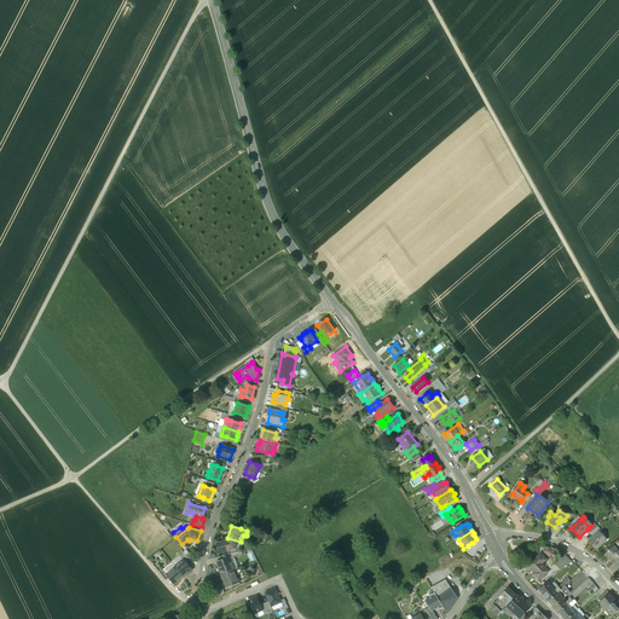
[(597,533),(597,532),(594,536),(588,541),(596,549),(605,542),(597,533)]
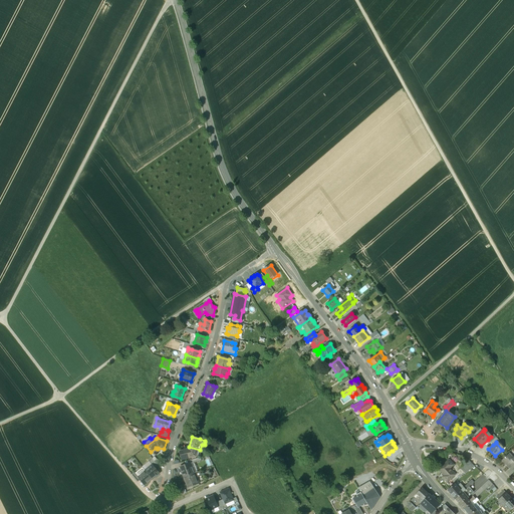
[(188,449),(180,452),(182,459),(189,457),(190,460),(192,460),(198,458),(200,450),(189,447),(188,449)]
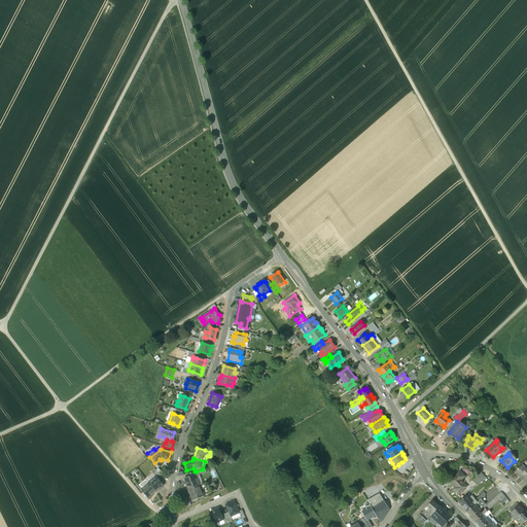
[(526,466),(526,468),(522,464),(515,471),(522,481),(526,476),(526,466)]
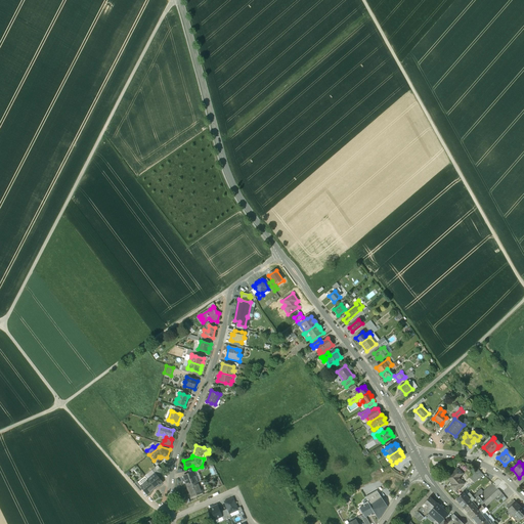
[(158,470),(156,468),(151,471),(155,474),(158,478),(161,475),(158,470)]
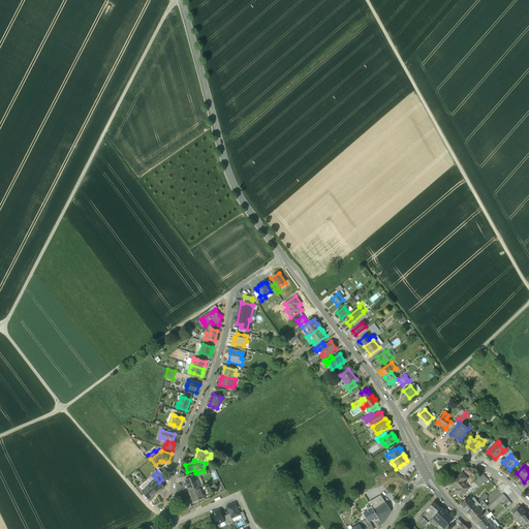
[(463,484),(461,481),(463,479),(463,480),(467,477),(464,475),(462,472),(452,483),(457,489),(455,491),(460,496),(468,489),(464,485),(464,484),(464,483),(463,484)]
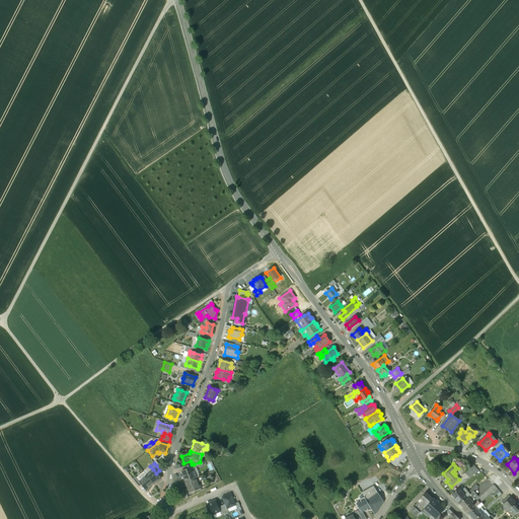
[(193,467),(181,471),(186,482),(195,478),(193,473),(194,473),(193,467)]
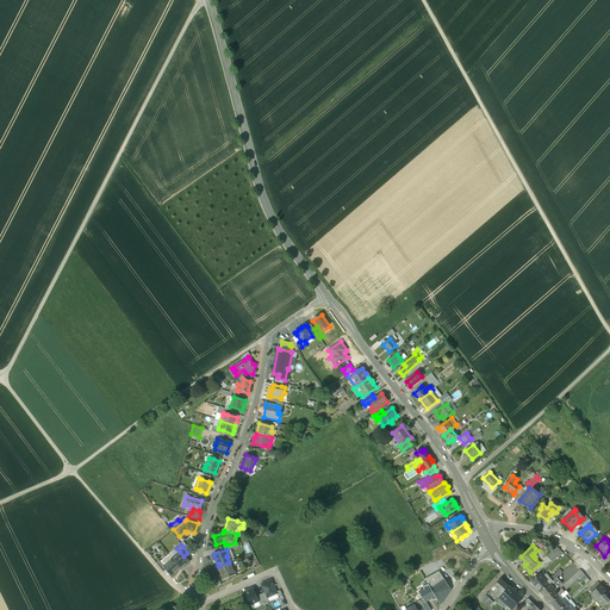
[(553,551),(547,556),(552,562),(559,556),(553,551)]
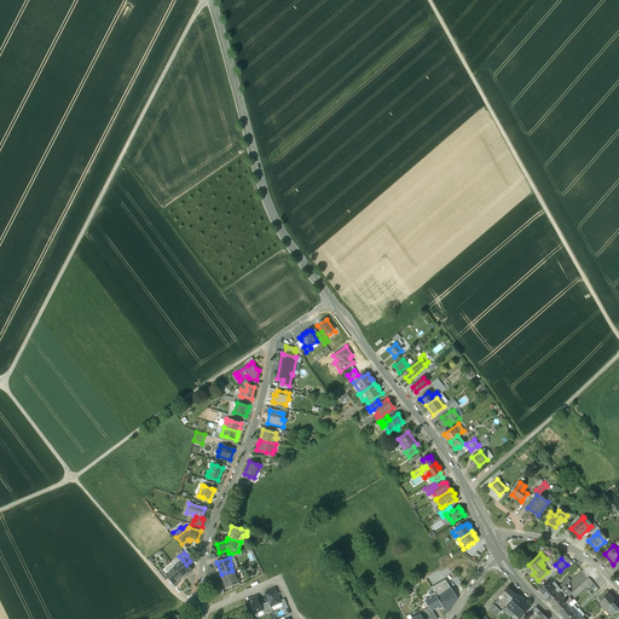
[(183,560),(174,566),(183,577),(191,571),(186,565),(183,560)]
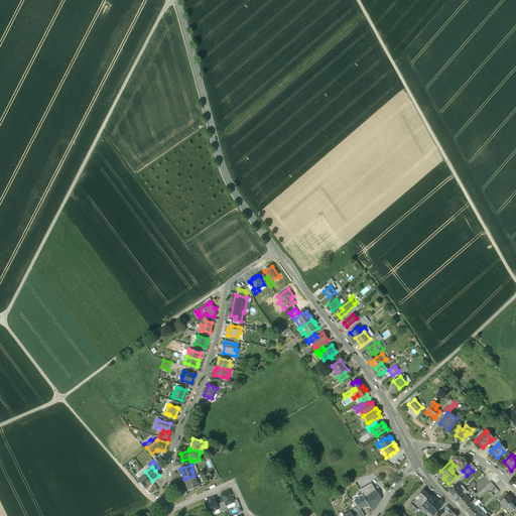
[(145,472),(143,469),(136,475),(138,478),(140,482),(145,487),(152,481),(145,472)]
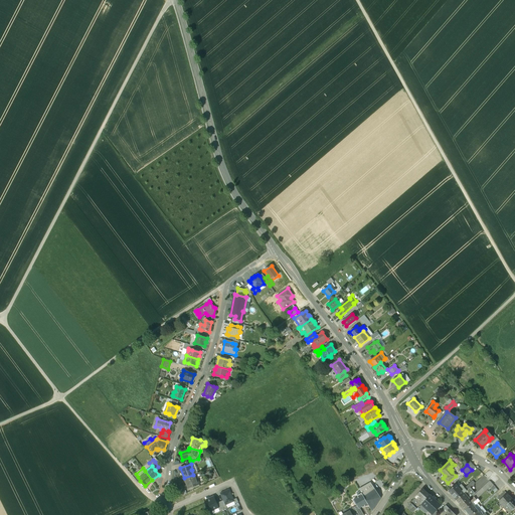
[(136,474),(135,473),(132,475),(138,483),(140,481),(138,477),(136,474)]
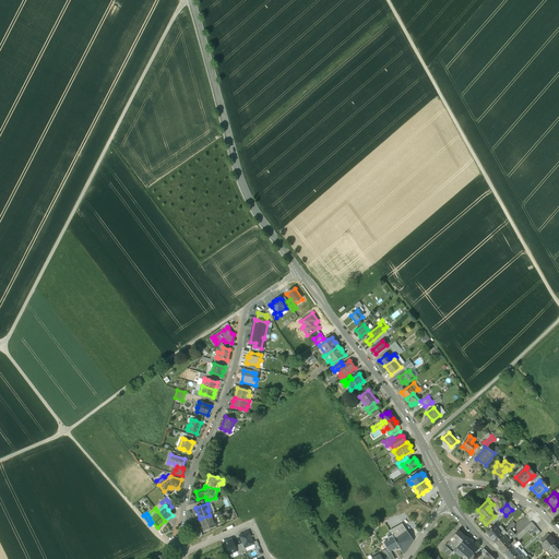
[(210,515),(200,519),(202,525),(203,525),(204,530),(216,525),(212,514),(211,514),(210,515)]
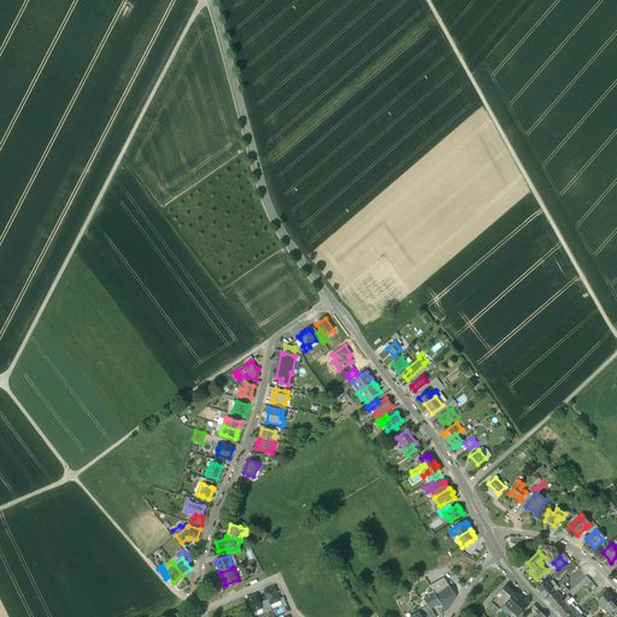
[(566,576),(554,587),(557,589),(563,585),(569,579),(566,576)]
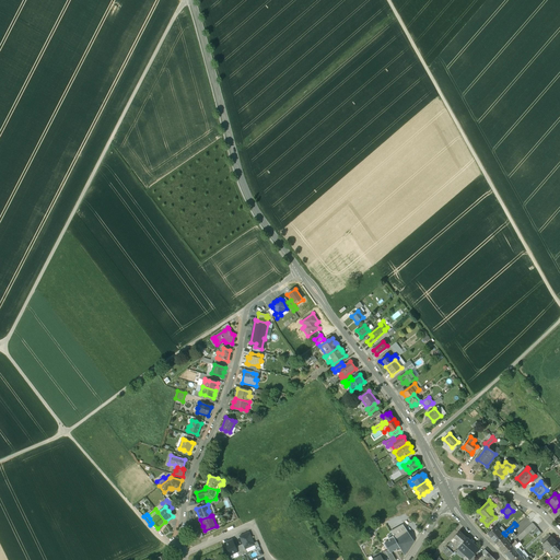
[(403,524),(391,532),(393,536),(395,539),(407,532),(403,524)]
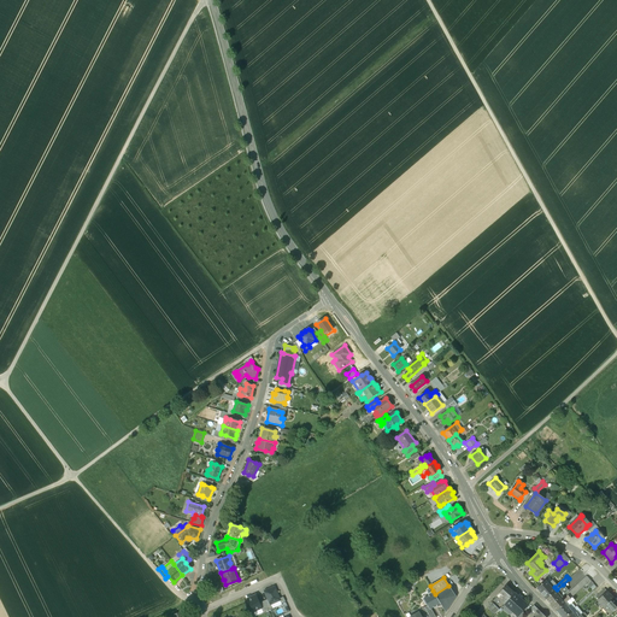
[(586,577),(568,593),(569,594),(566,597),(568,598),(569,600),(573,598),(591,580),(588,577),(586,577)]
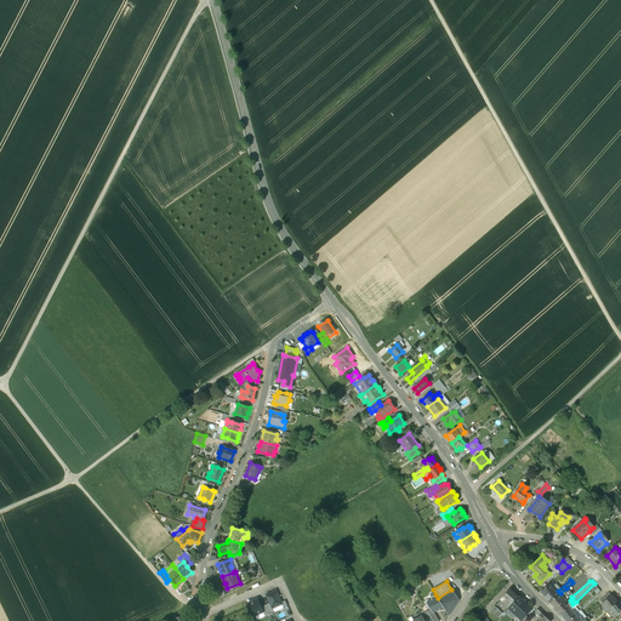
[(556,593),(548,585),(541,592),(550,603),(558,596),(560,593),(558,591),(556,593)]
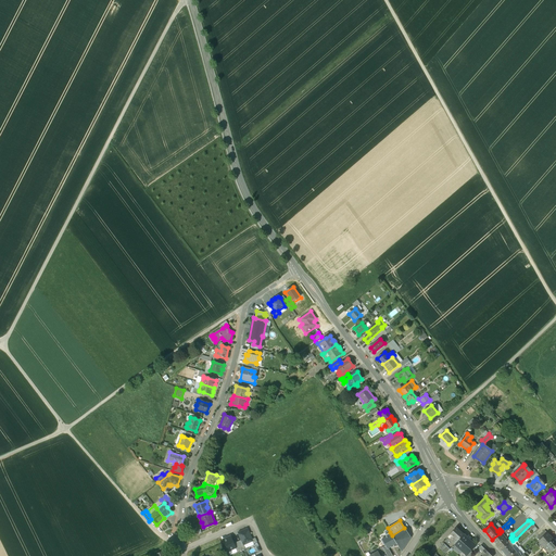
[(502,531),(500,533),(504,539),(506,538),(512,532),(507,527),(502,531)]
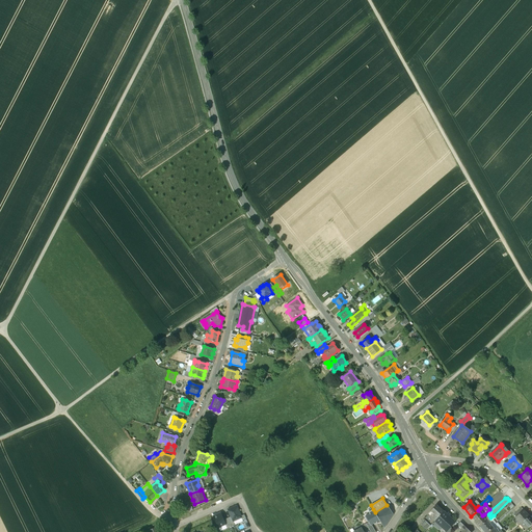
[(379,521),(384,528),(393,514),(387,505),(375,512),(379,521)]
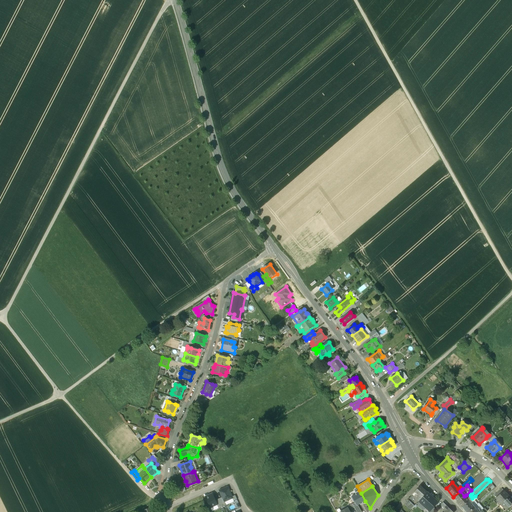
[(427,492),(420,486),(412,495),(418,501),(427,492)]
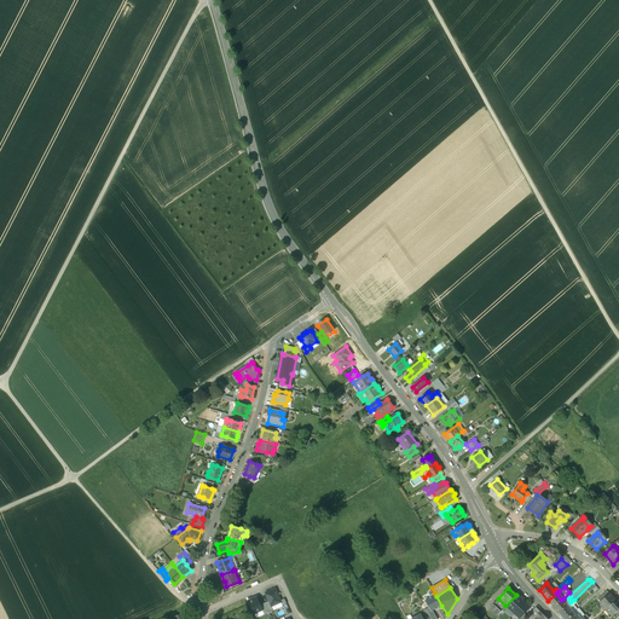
[(271,607),(272,607),(281,602),(282,602),(281,601),(275,589),(265,594),(268,601),(271,607)]
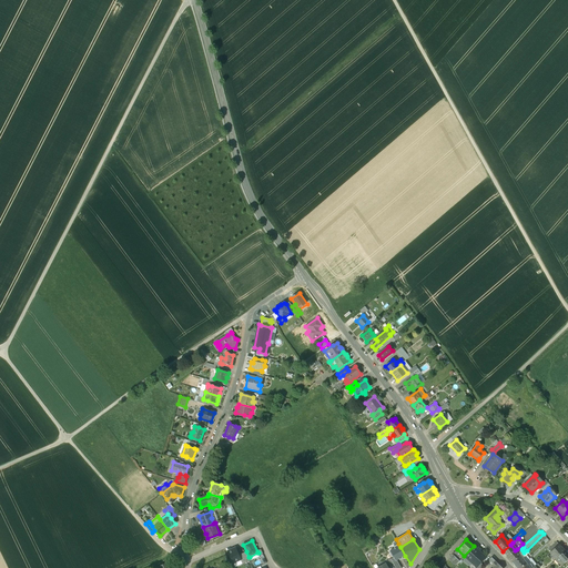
[(556,543),(548,549),(550,551),(558,545),(556,543)]
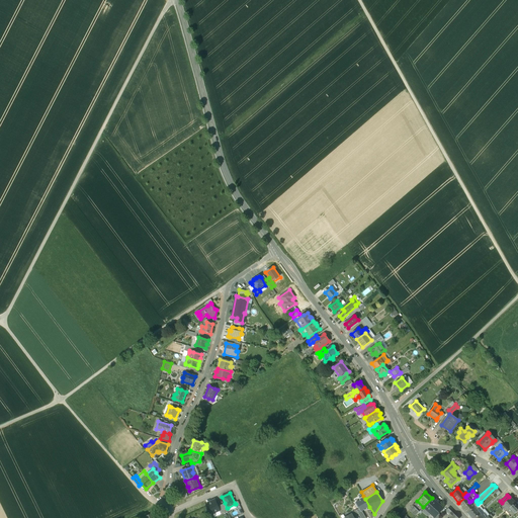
[(367,508),(369,507),(365,499),(363,496),(359,499),(360,500),(355,503),(359,508),(361,512),(361,511),(364,510),(364,511),(367,509),(367,508)]
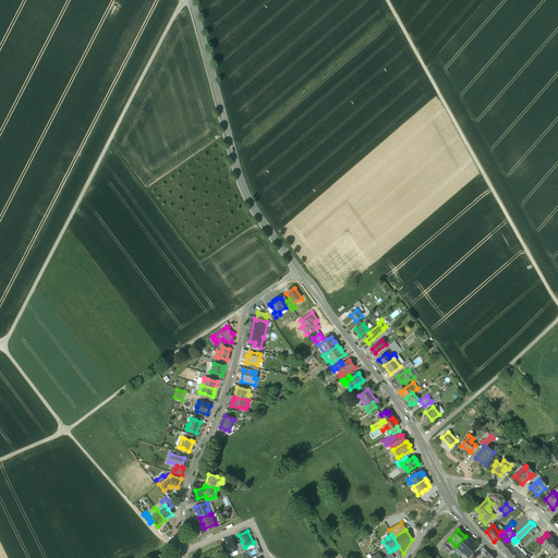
[(506,541),(501,535),(494,542),(504,553),(511,545),(514,543),(513,541),(509,544),(507,542),(506,541)]
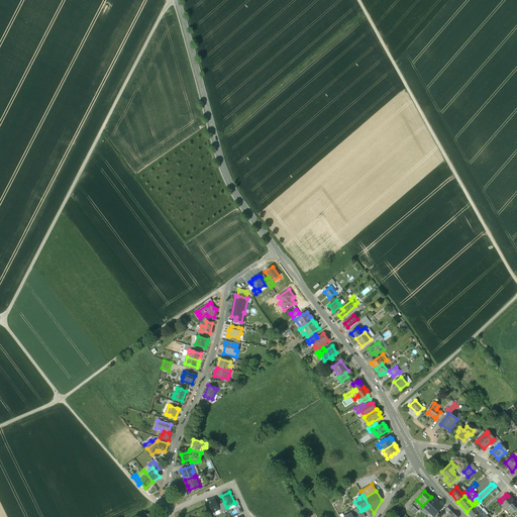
[(511,500),(508,496),(501,502),(501,503),(506,509),(514,502),(512,500),(511,500)]
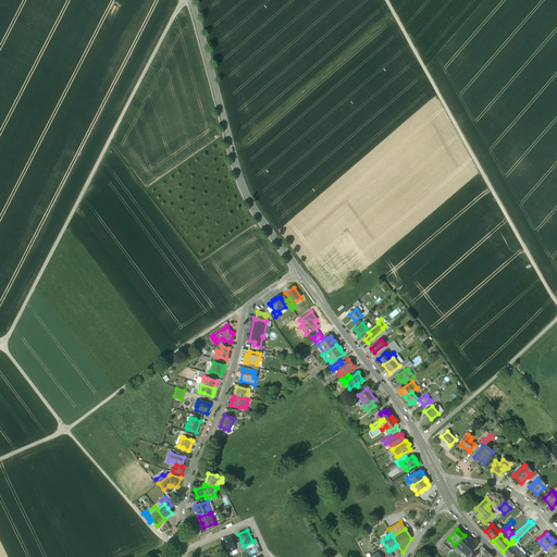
[(471,542),(465,535),(455,545),(462,552),(471,542)]
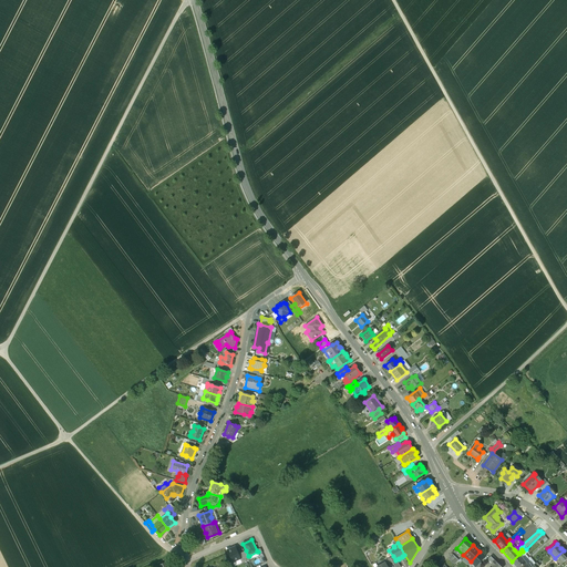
[(235,547),(227,550),(233,563),(240,559),(238,554),(235,547)]
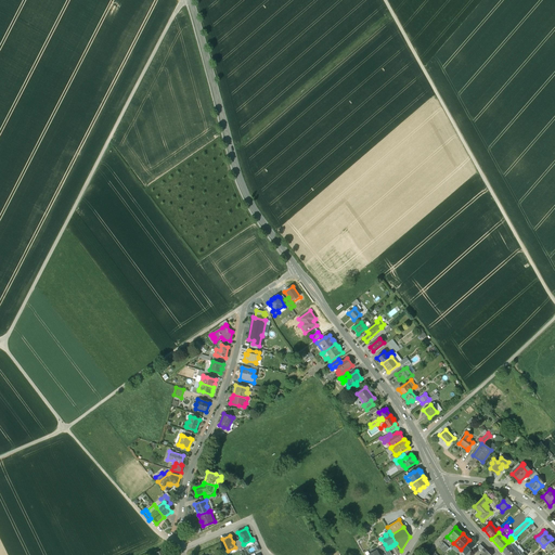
[(554,542),(552,539),(543,546),(550,553),(554,547),(554,542)]
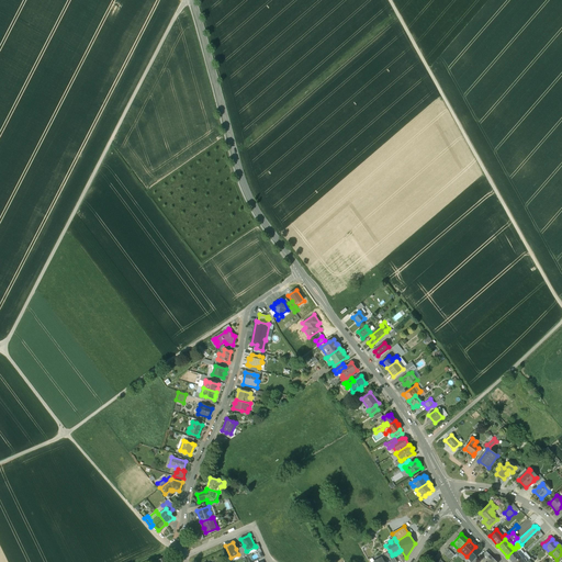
[(475,547),(467,557),(471,561),(475,557),(481,551),(475,547)]
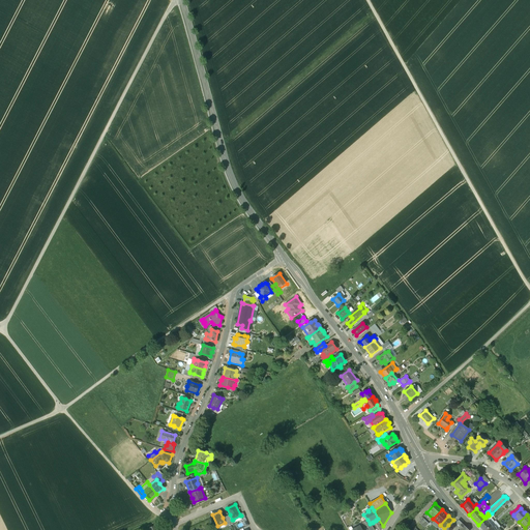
[(489,521),(486,518),(478,525),(482,529),(484,529),(491,525),(488,522),(489,521)]
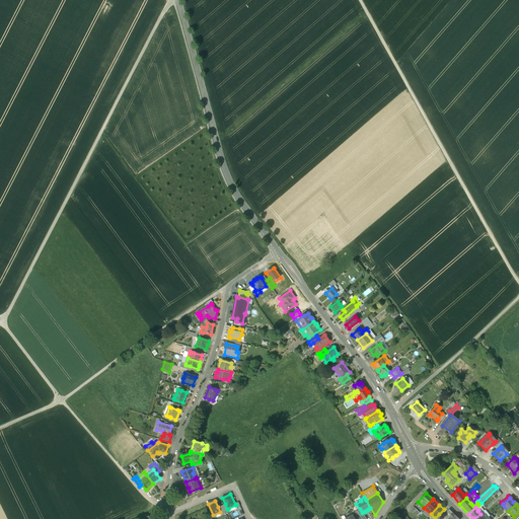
[(420,513),(415,508),(411,512),(416,517),(420,513)]
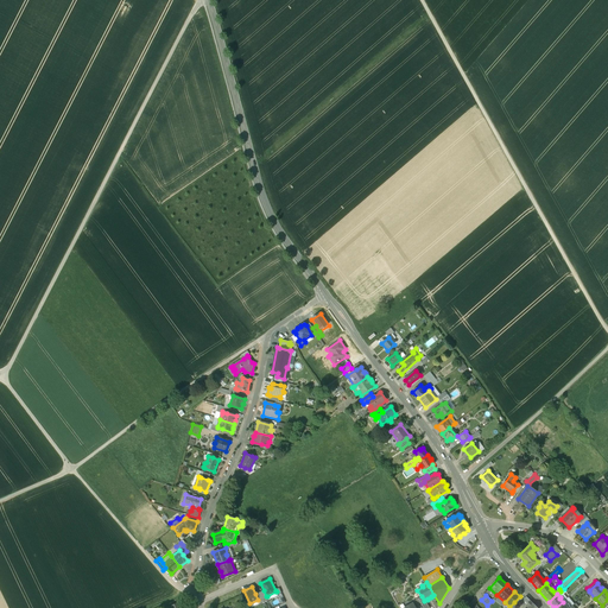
[(422,596),(418,599),(422,606),(423,607),(429,607),(424,600),(424,601),(422,596)]
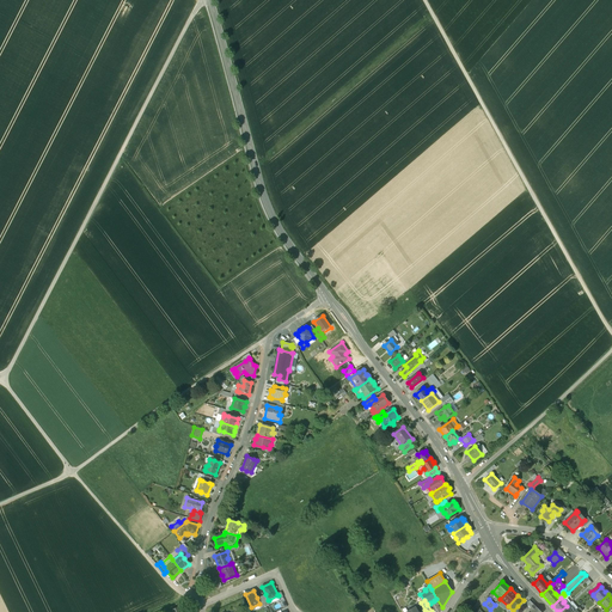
[(573,600),(567,606),(571,611),(574,611),(579,607),(573,600)]
